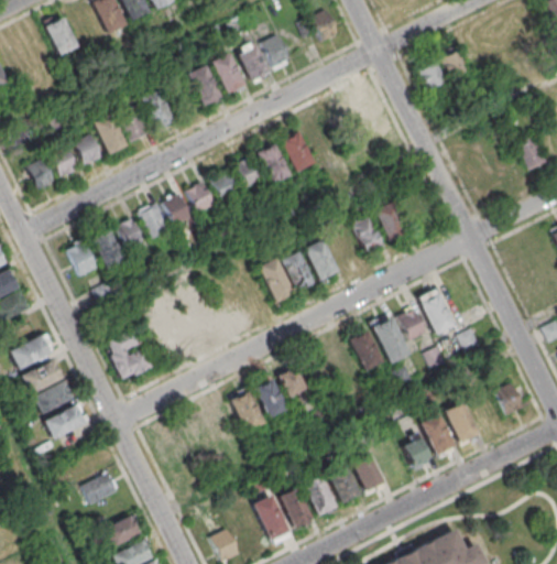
[(94,0),(108,33),(128,24),(117,0),(94,0)]
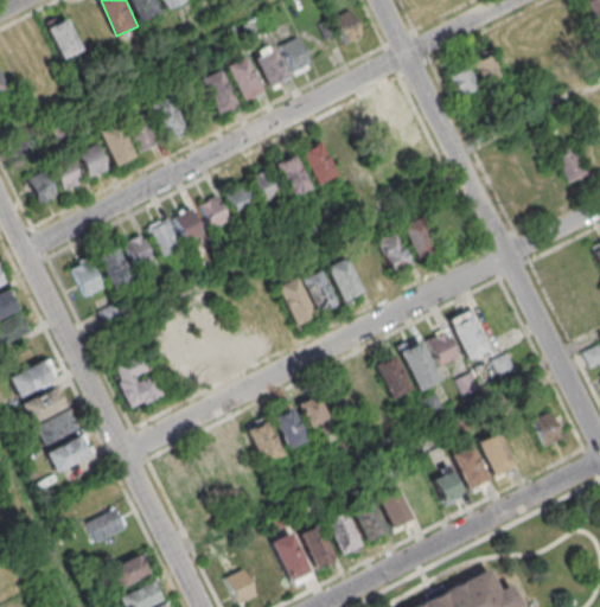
[(133,0),(144,23),(164,13),(157,0),(133,0)]
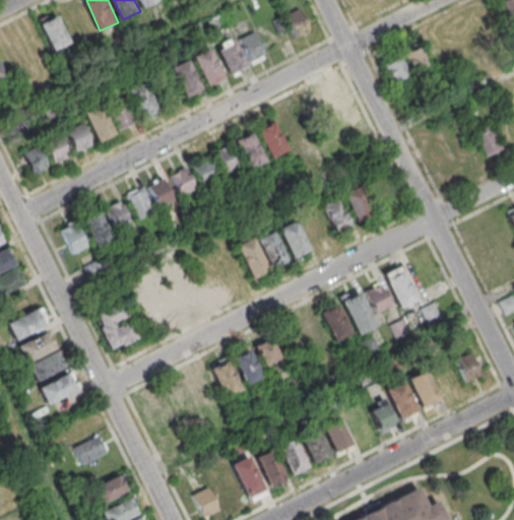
[(140,0),(144,8),(162,0),(161,0),(140,0)]
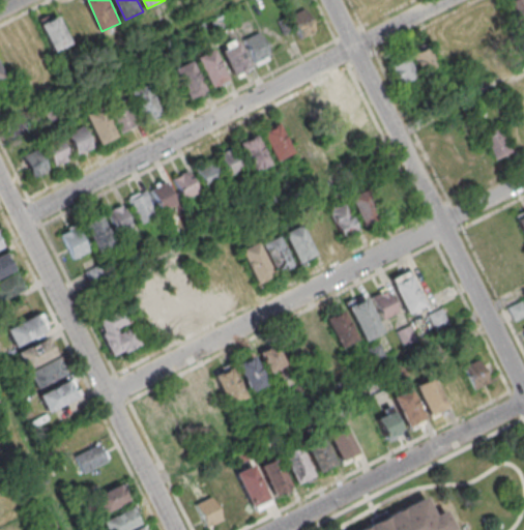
[(523,0),(514,0),(511,2),(522,27),(523,26),(523,0)]
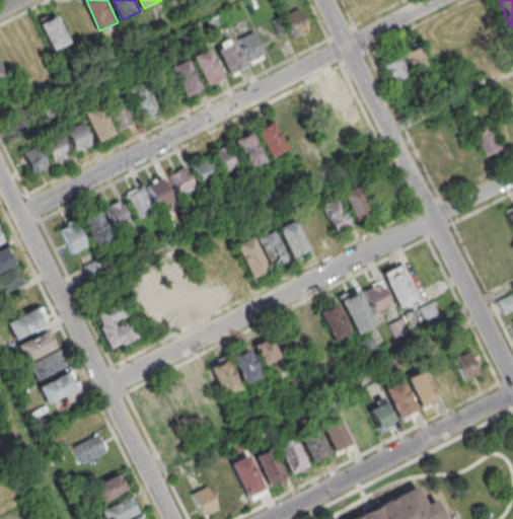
[(314,30),(303,8),(287,15),(297,38),(314,30)]
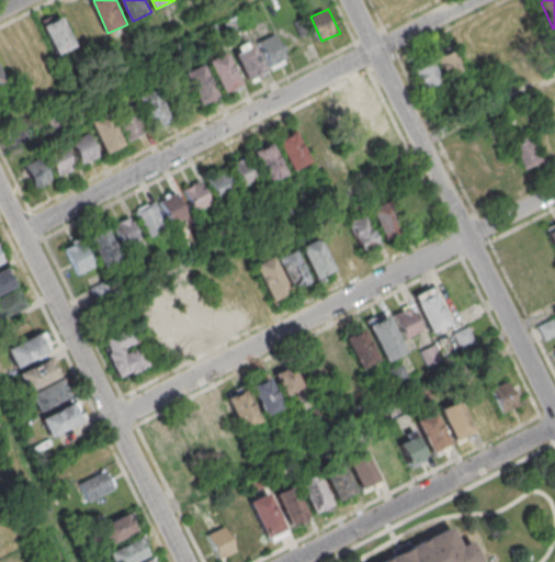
[(61,55),(80,46),(65,14),(46,24),(61,55)]
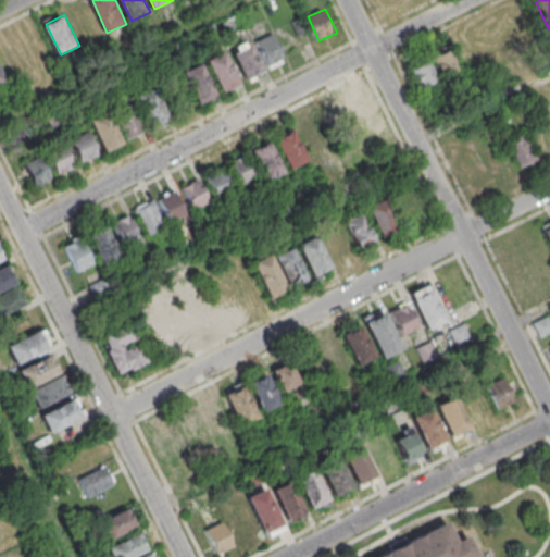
[(260,41),(274,69),(291,60),(277,33),(260,41)]
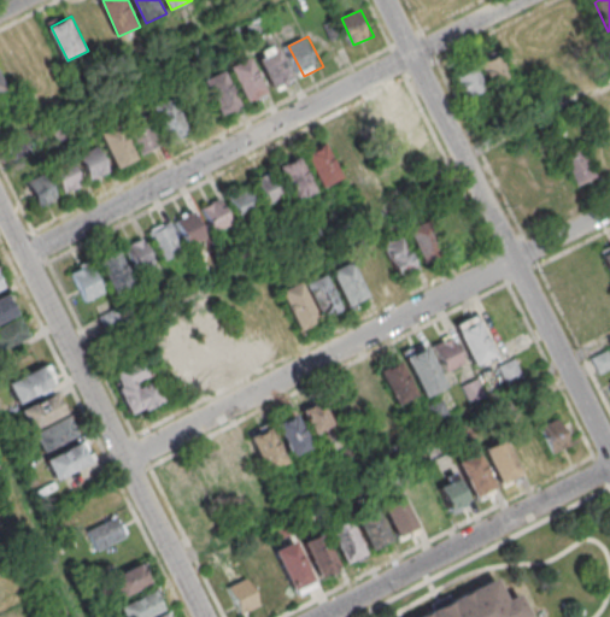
[(276,89),(297,81),(282,46),(262,56),(276,89)]
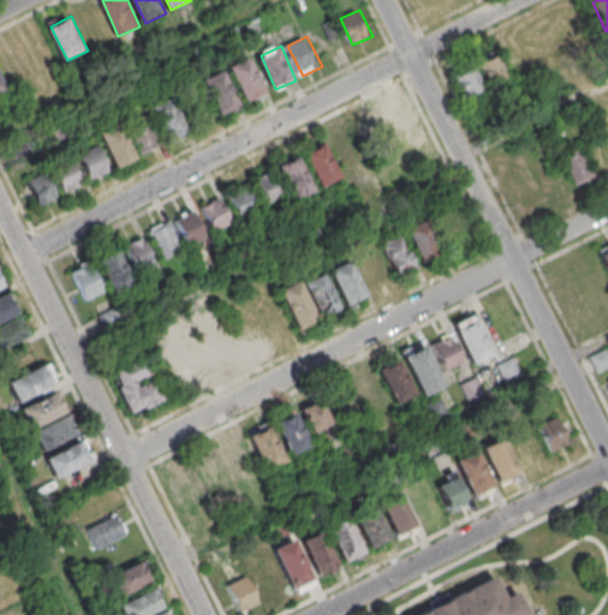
[(549,51),(536,48),(534,61),(547,64),(549,51)]
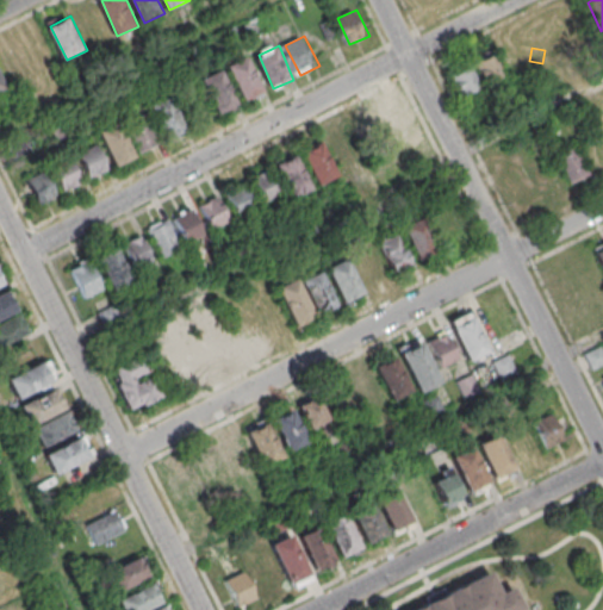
[(509,75),(499,55),(479,63),(489,85),(509,75)]
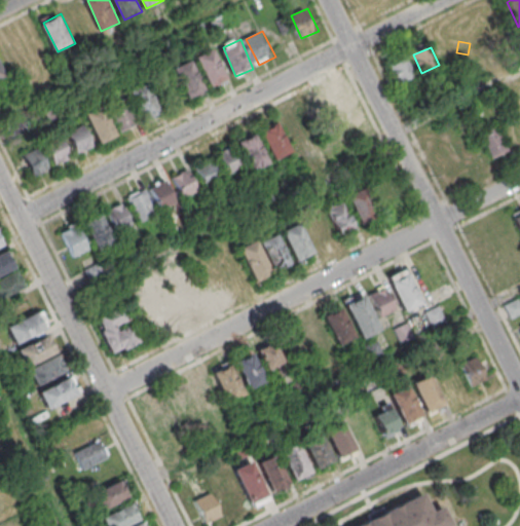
[(199,63),(216,54),(231,84),(215,92),(199,63)]
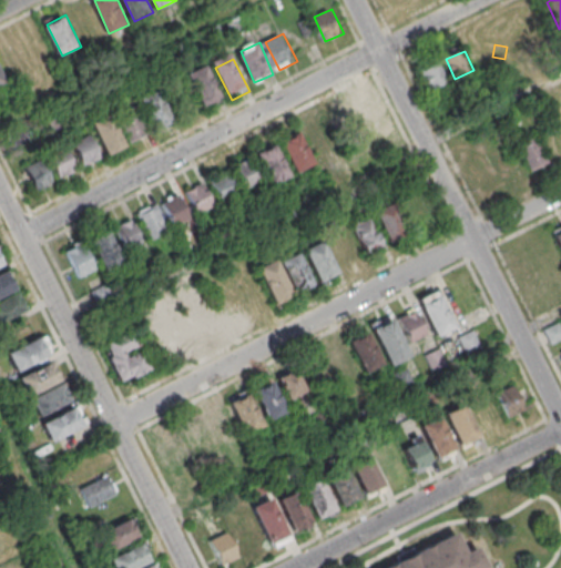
[(434,91),(451,82),(441,61),(422,69),(434,91)]
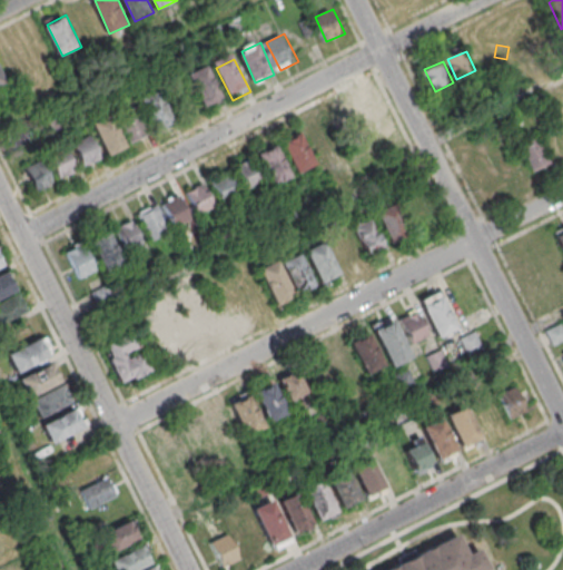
[(0,87),(9,84),(0,64),(0,87)]
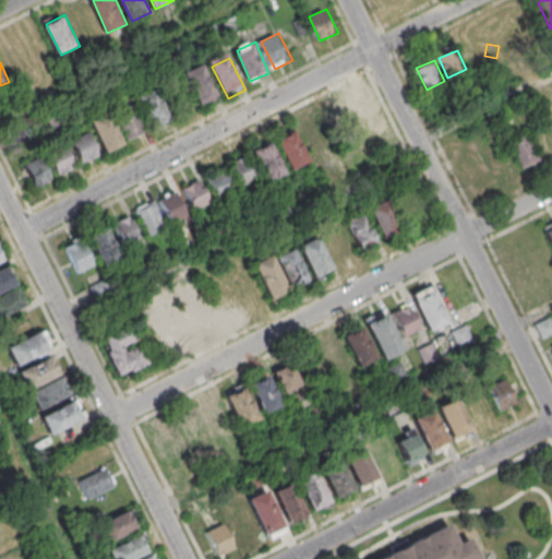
[(188,79),(206,70),(222,102),(204,110),(188,79)]
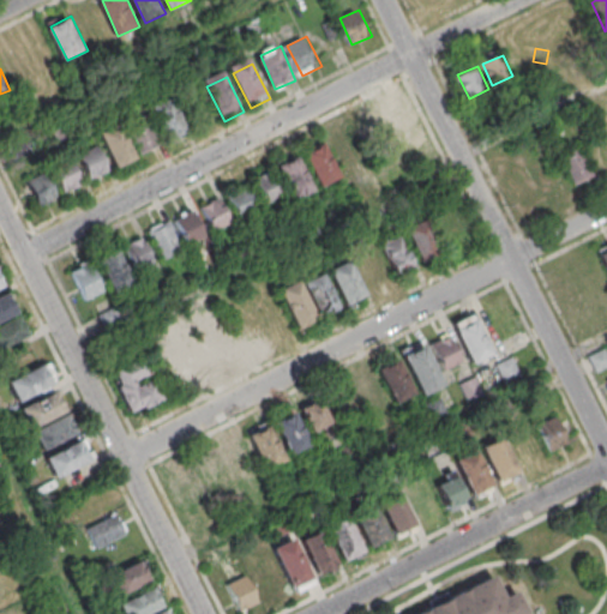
[(156,112),(175,102),(192,137),(173,146),(156,112)]
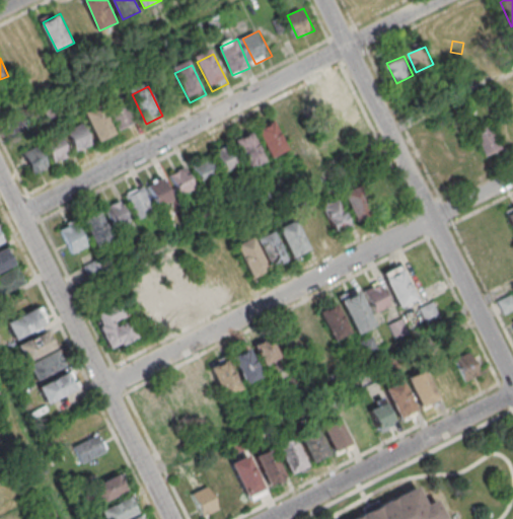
[(112,104),(128,96),(143,125),(127,133),(112,104)]
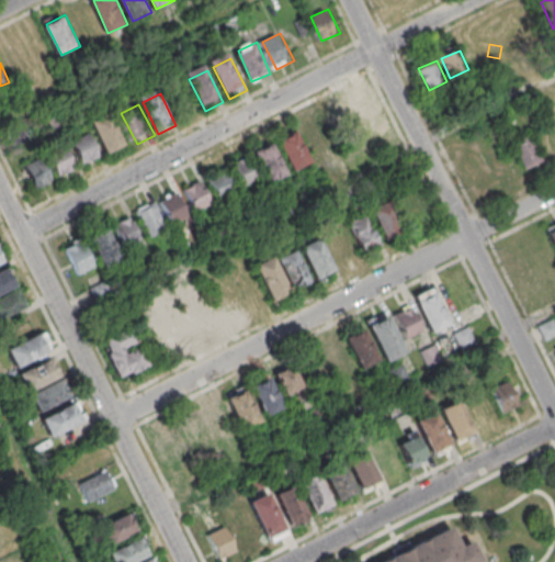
[(95,125),(114,116),(129,148),(112,157),(95,125)]
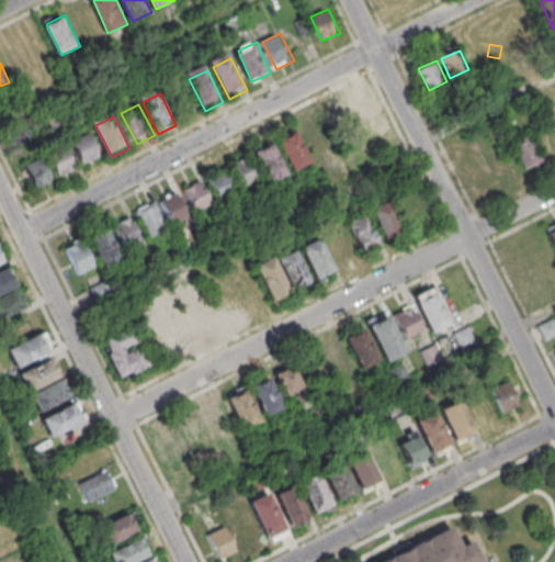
[(281,139),(296,170),(314,161),(298,131),(281,139)]
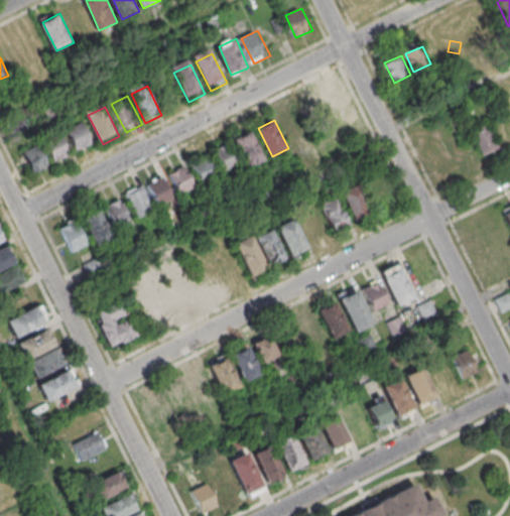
[(487,155),(504,147),(491,122),(475,130),(487,155)]
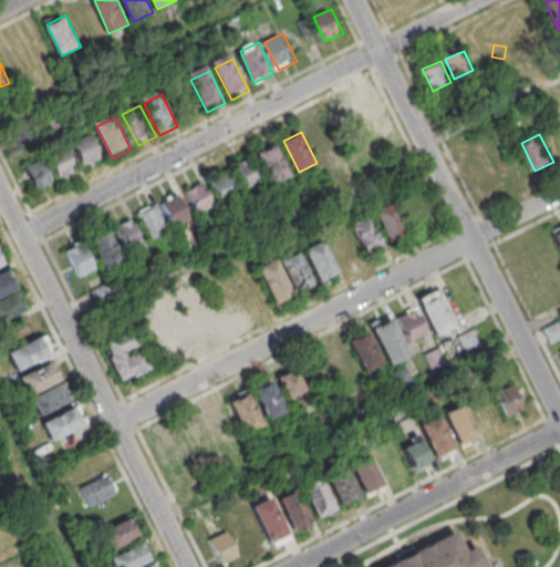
[(78,142),(85,164),(103,158),(95,135),(78,142)]
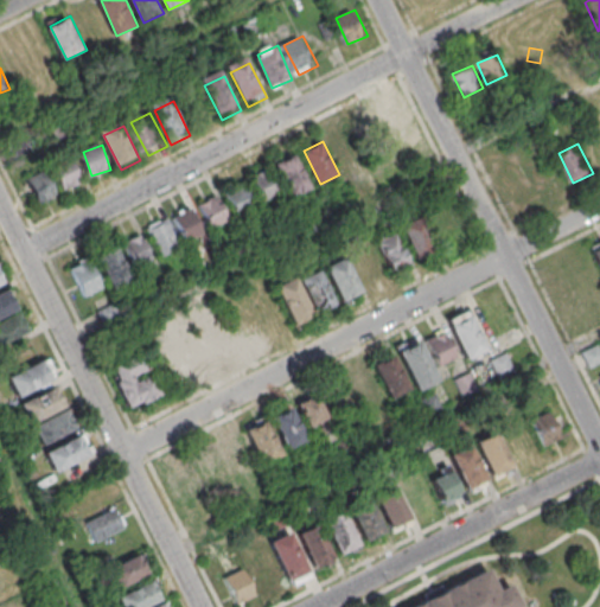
[(279,163),(295,197),(314,187),(298,153),(279,163)]
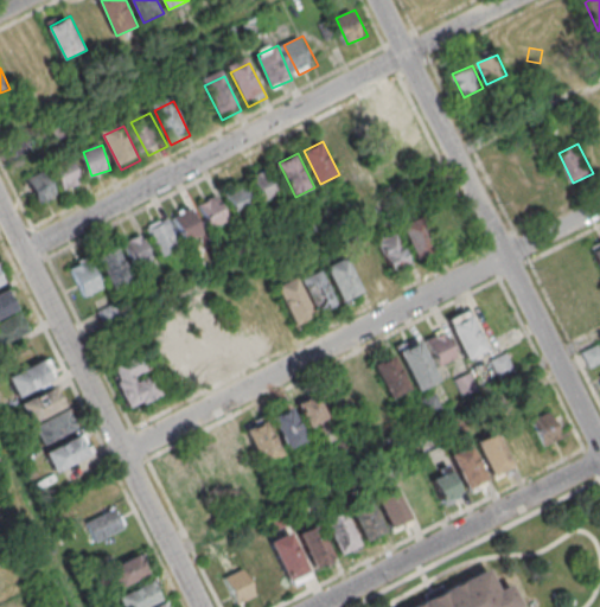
[(87,181),(76,160),(58,168),(69,191),(87,181)]
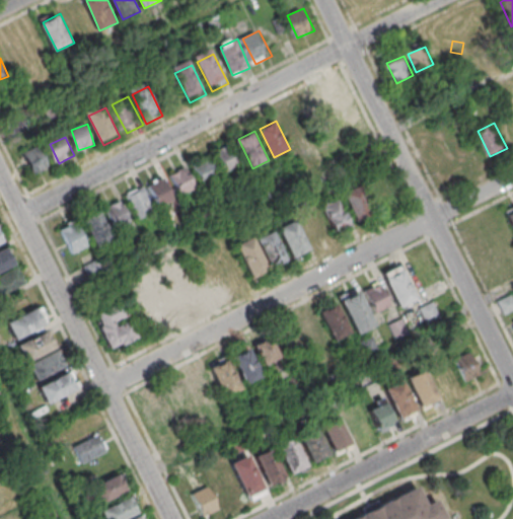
[(26,152),(37,174),(53,167),(44,145),(26,152)]
